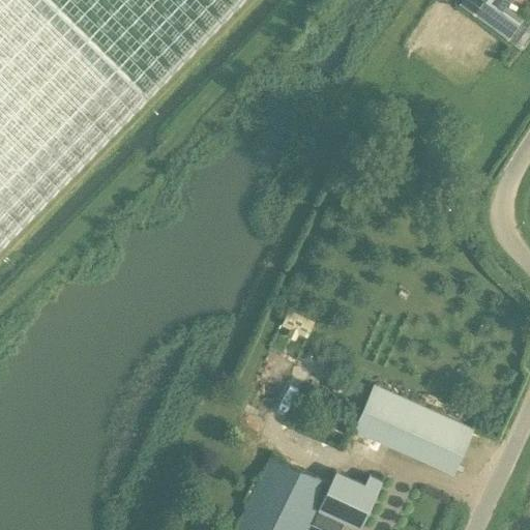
[(0,0),(0,242),(237,0),(0,0)]
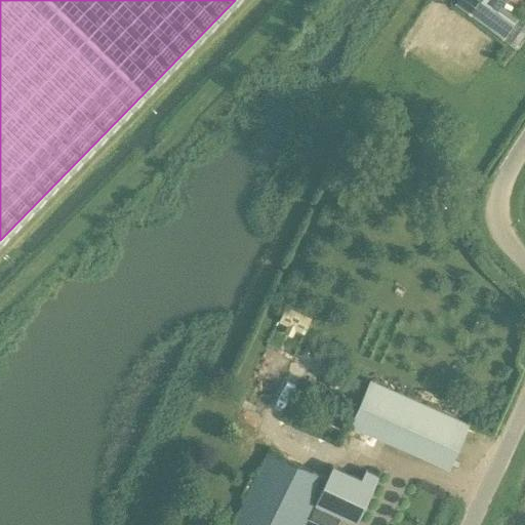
[(518,18),(500,5),(503,0),(455,0),(453,4),(505,40),(518,18)]
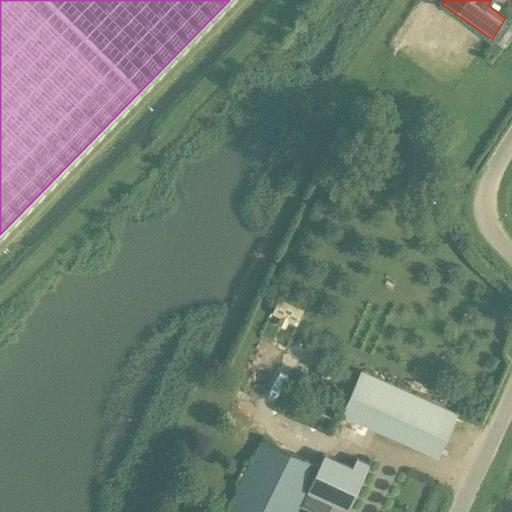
[(287,345),(306,308),(280,295),(261,333),(287,345)]
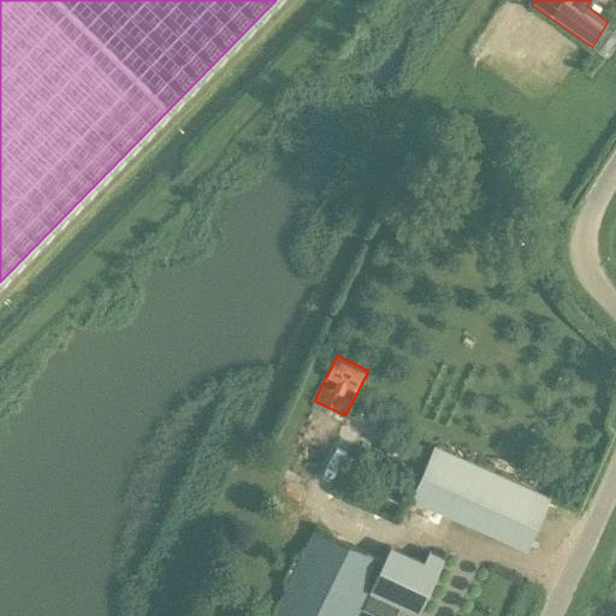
[(527,551),(552,496),(436,443),(410,498),(527,551)]
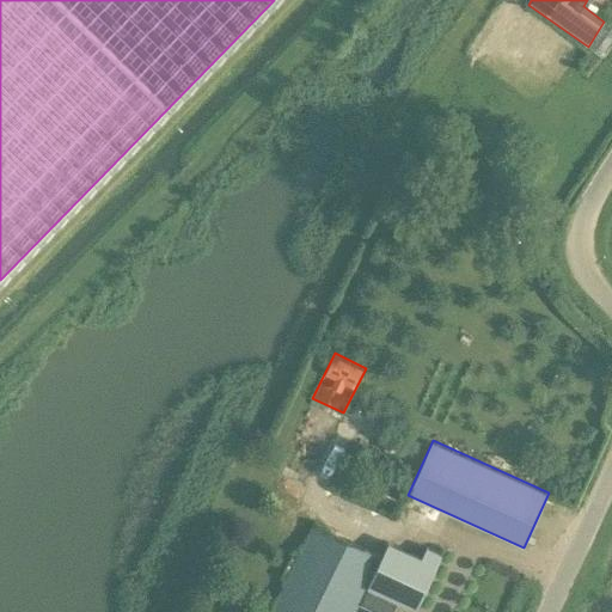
[(354,611),(360,601),(383,556),(380,556),(313,522),(270,611),(354,611)]
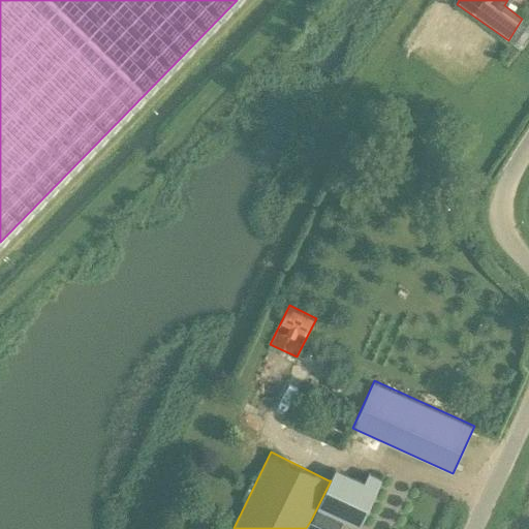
[(327,528),(329,528),(338,528),(343,519),(359,526),(381,478),(369,473),(365,483),(335,468),(329,480),(331,480),(311,520),(327,528)]
